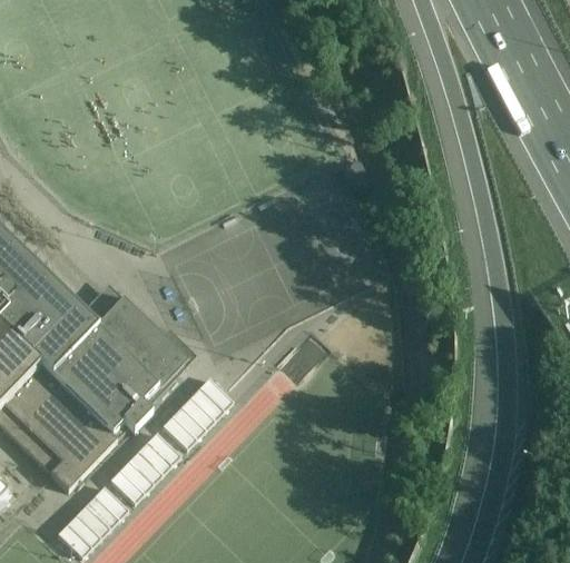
[(359,159),(341,168),(351,188),(369,179),(359,159)]
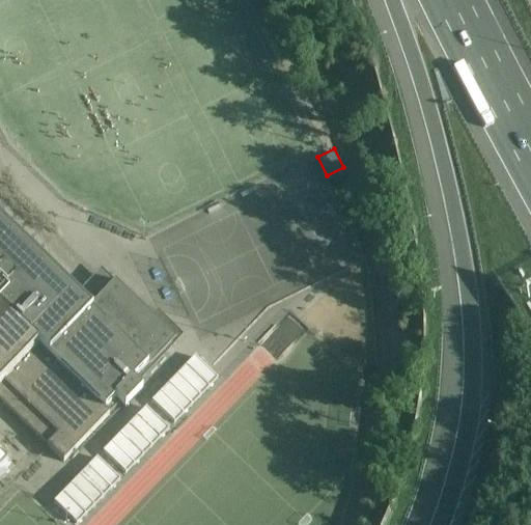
[(0,396),(48,443),(62,458),(108,410),(108,409),(118,398),(123,404),(141,386),(136,381),(183,332),(156,306),(147,315),(102,271),(78,295),(0,219),(0,396)]
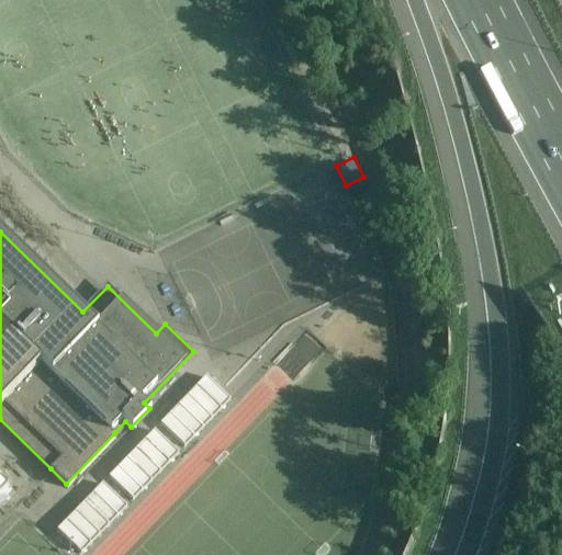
[(193,385),(160,420),(173,433),(184,443),(229,397),(204,373),(193,385)]
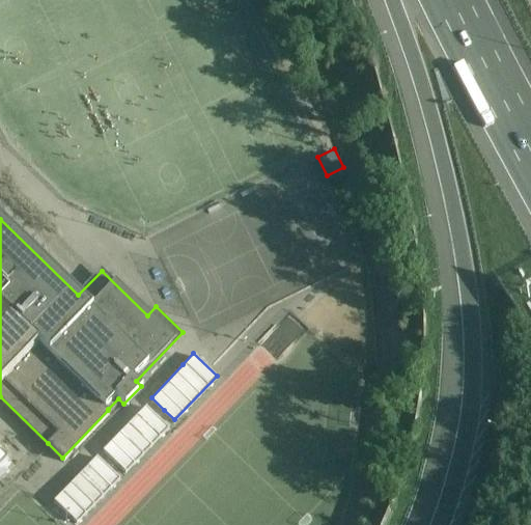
[(144,404),(103,447),(115,460),(126,469),(168,425),(158,416),(144,404)]
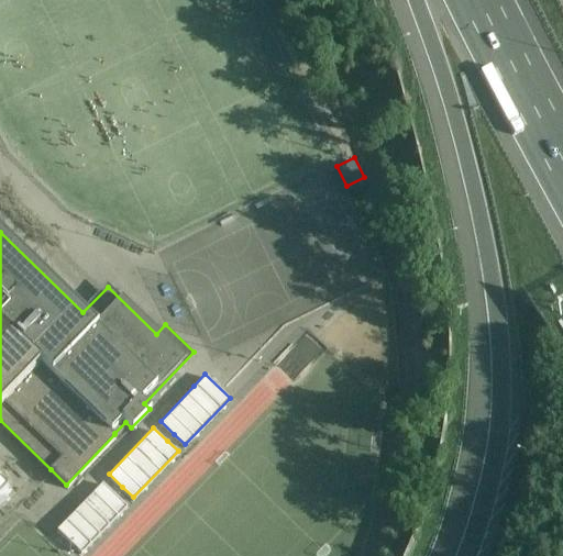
[(101,480),(57,527),(70,541),(81,551),(127,504),(116,493),(101,480)]
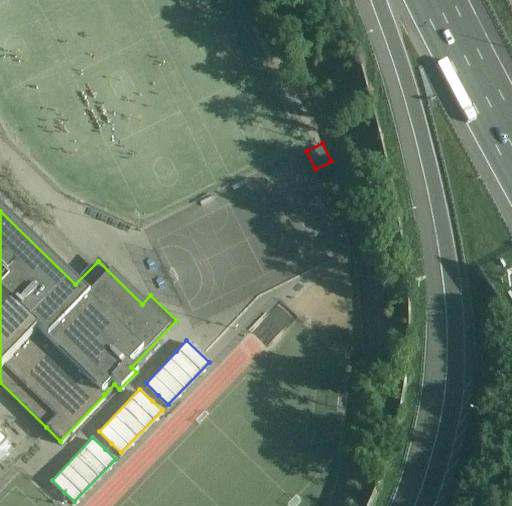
All buildings are outlined.
